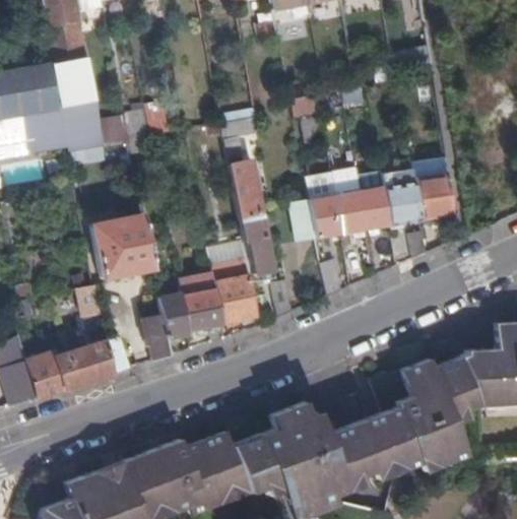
[(33,0),(33,1),(36,13),(43,12),(40,0),(33,0)]
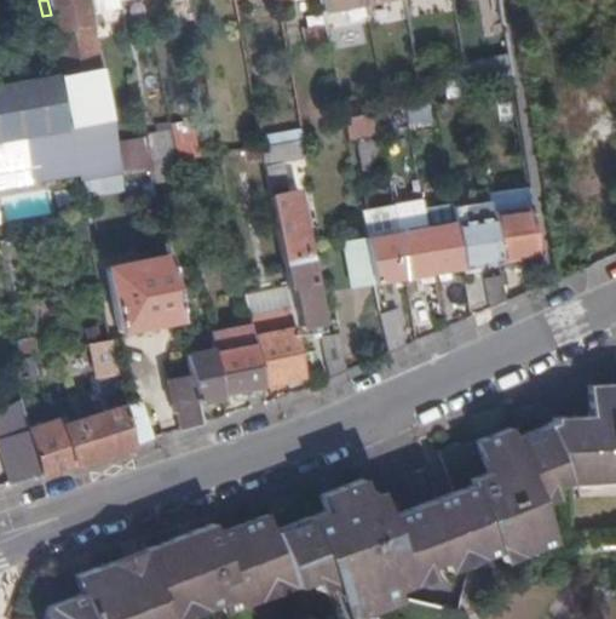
[(47,0),(51,15),(55,29),(96,21),(95,13),(91,0),(47,0)]
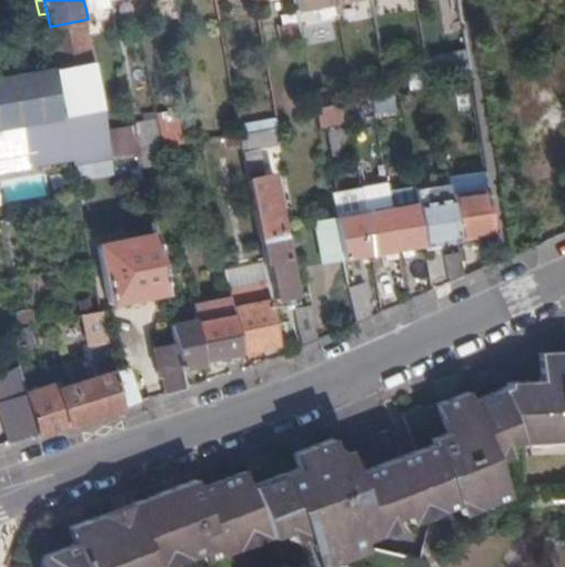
[(83,0),(87,12),(113,7),(112,0),(83,0)]
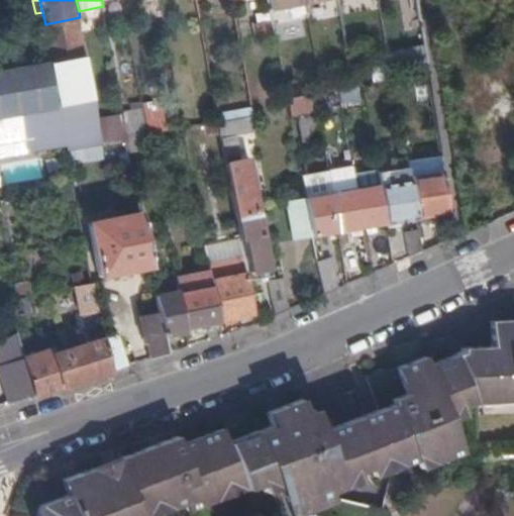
[(277,0),(283,30),(314,24),(309,0),(277,0)]
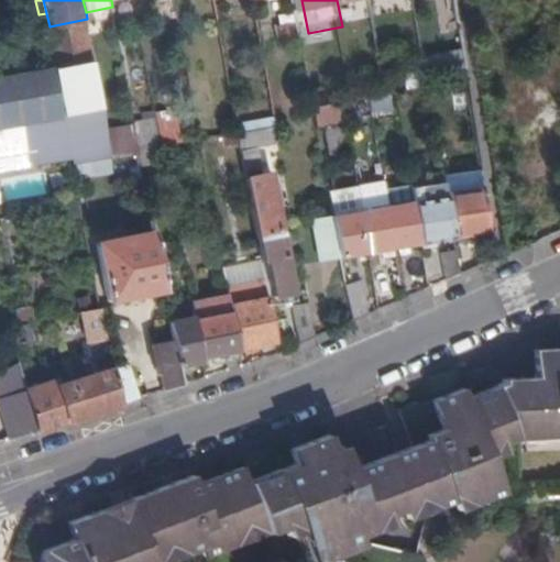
[(87,19),(50,26),(56,66),(95,59),(94,56),(87,19)]
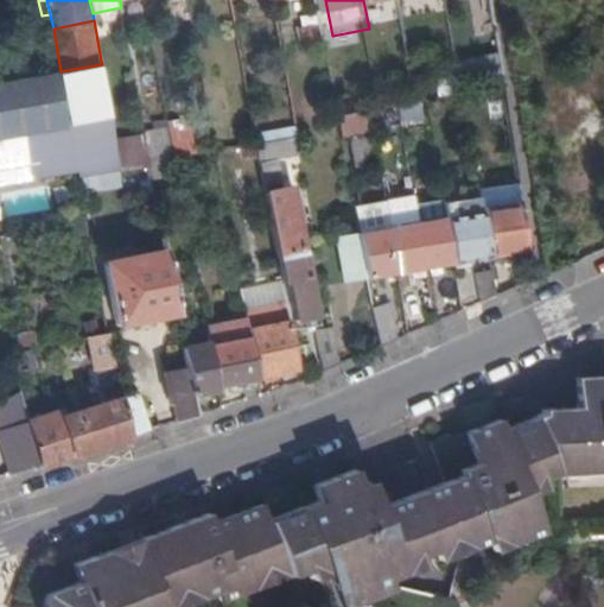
[(324,25),(303,29),(307,49),(328,45),(324,25)]
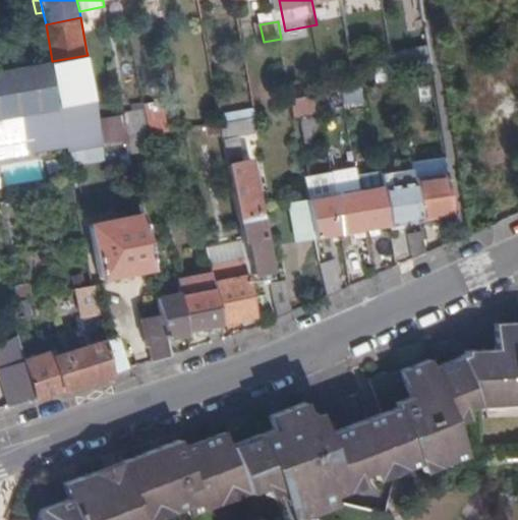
[(427,27),(417,30),(421,56),(432,54),(427,27)]
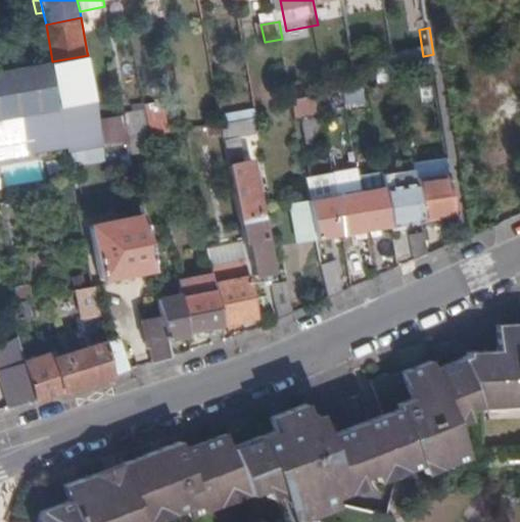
[(0,157),(68,146),(69,150),(105,145),(100,119),(88,55),(52,61),(0,69),(0,157)]
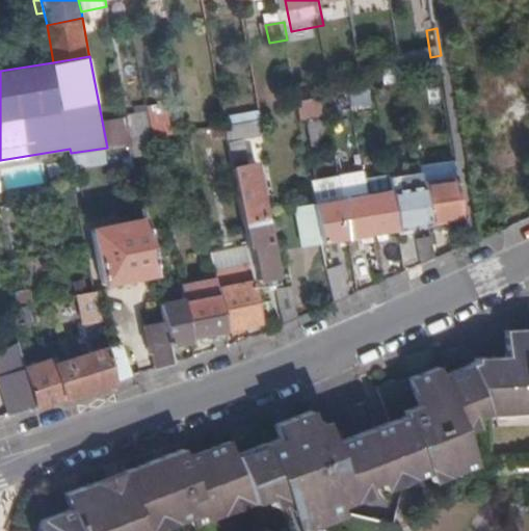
[(323,80),(296,86),(298,101),(325,96),(326,96),(323,80)]
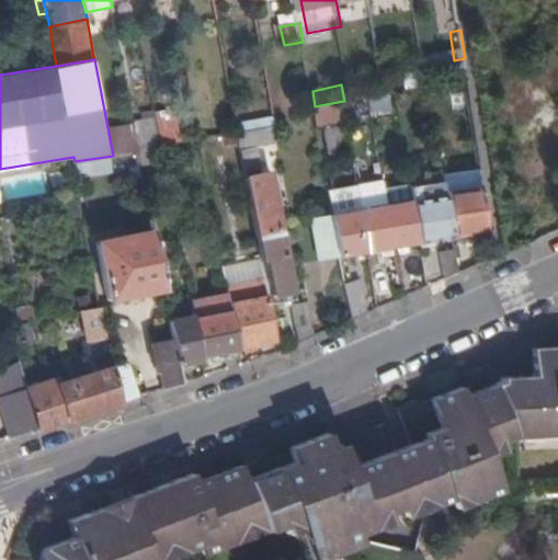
[(393,92),(371,95),(373,112),(395,107),(393,92)]
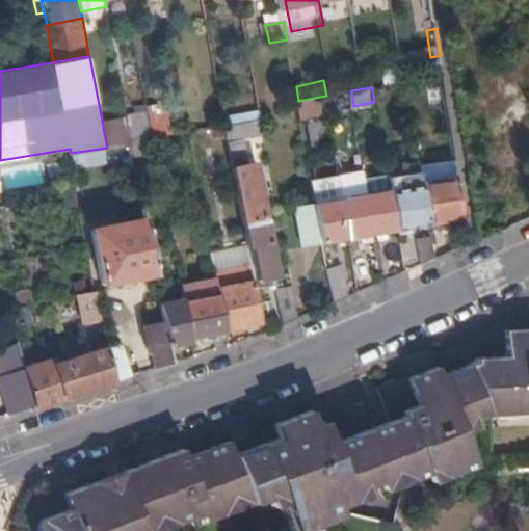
[(325,96),(298,101),(301,118),(328,113),(325,96)]
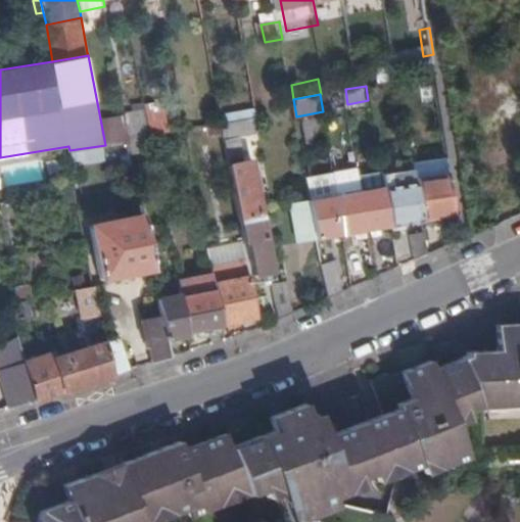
[(146,105),(147,110),(152,134),(170,131),(168,119),(164,102),(146,105)]
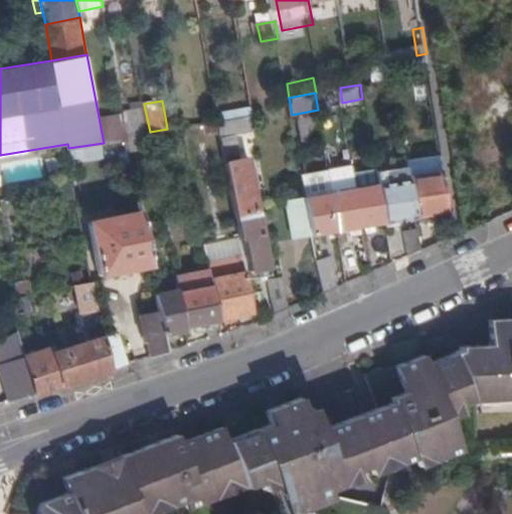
[(145,109),(124,113),(129,136),(150,132),(145,109)]
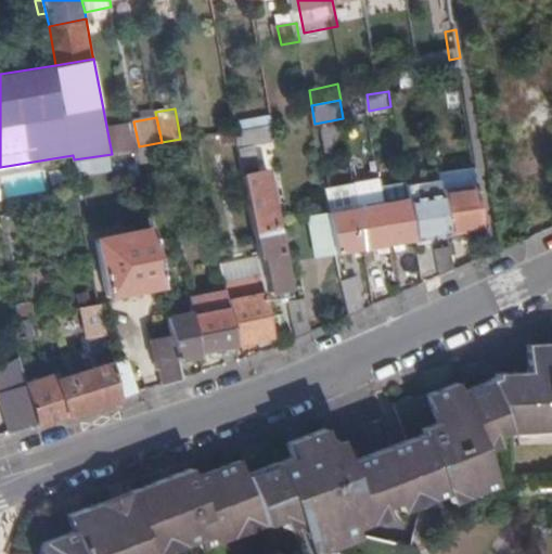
[(133,121),(106,126),(112,154),(139,149),(139,146),(133,121)]
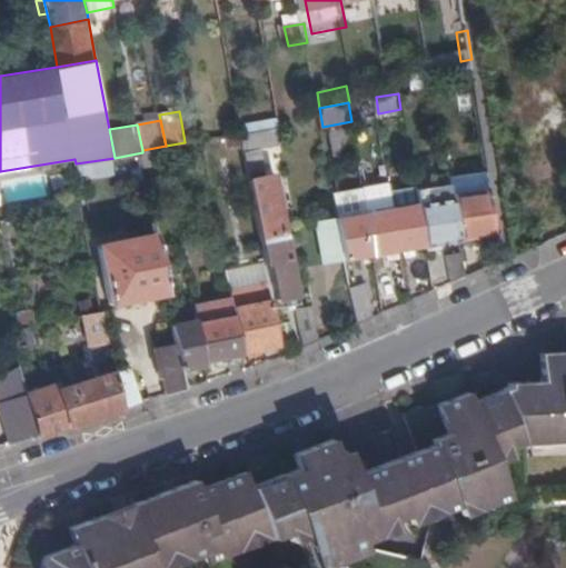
[(202,126),(182,129),(185,142),(205,139),(202,126)]
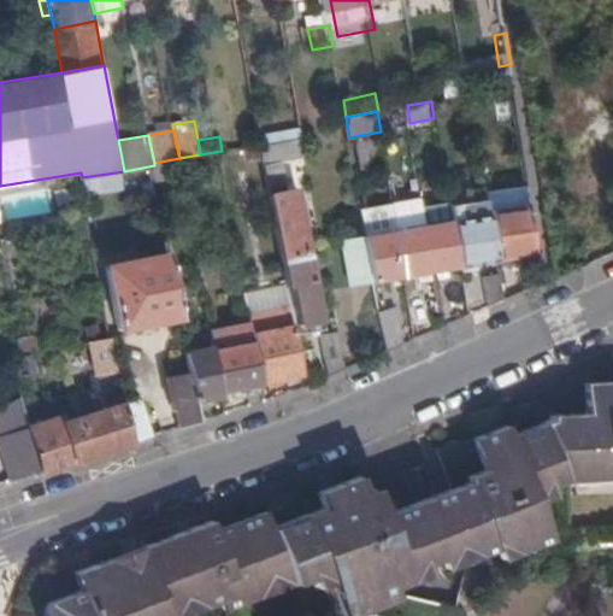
[(296,187),(272,191),(284,256),(308,251),(296,187)]
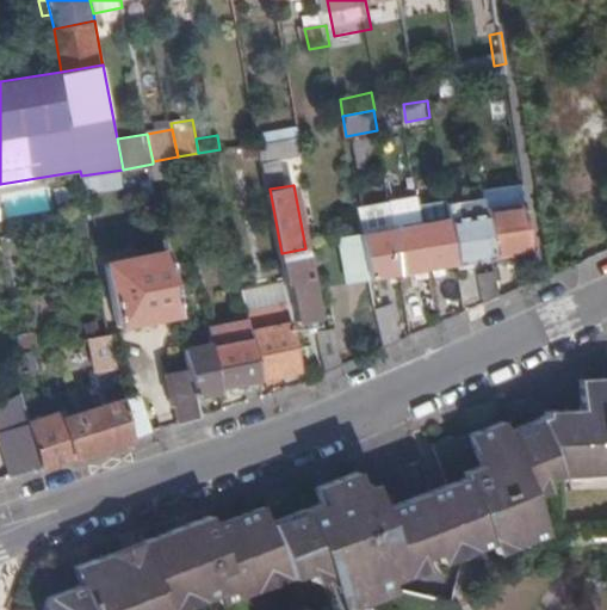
[(450,204),(453,219),(460,264),(495,258),(487,210),(484,198),(450,204)]
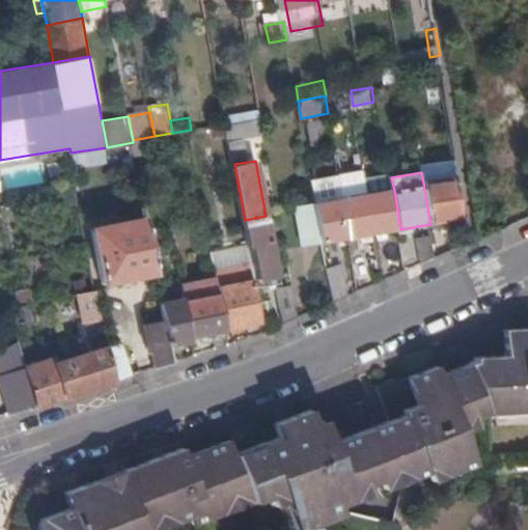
[(459,176),(423,183),(431,224),(465,218),(459,176)]
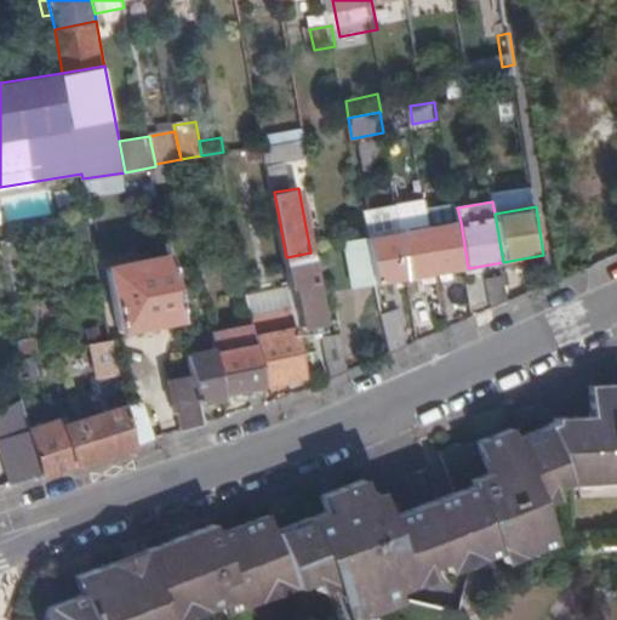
[(461,222),(430,228),(439,273),(468,268),(461,222)]
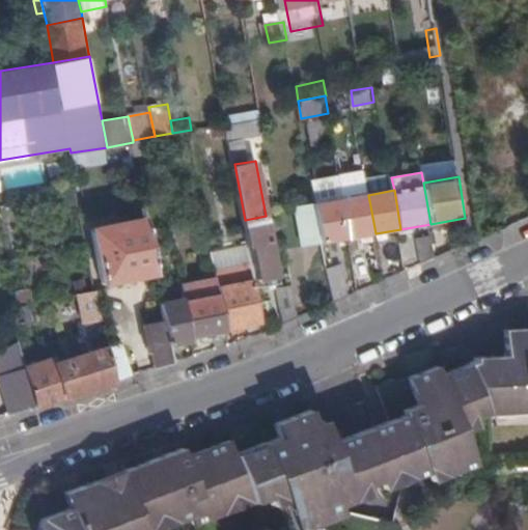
[(368,195),(343,199),(351,239),(376,233),(368,195)]
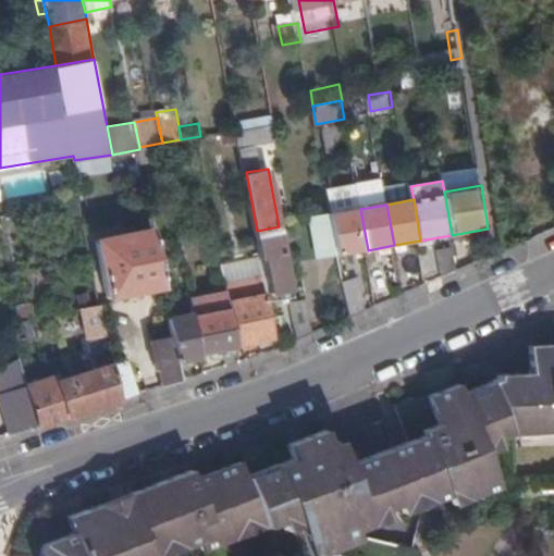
[(54,207),(39,210),(41,222),(57,220),(54,207)]
